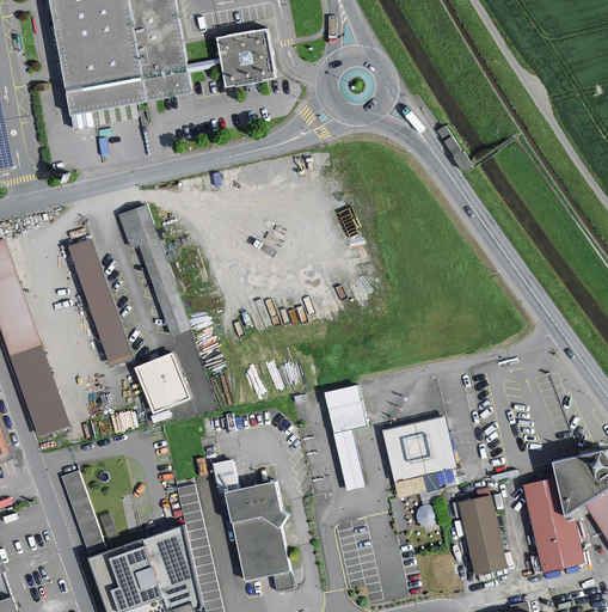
[(215,56),(179,62),(177,43),(169,0),(45,0),(68,128),(90,124),(87,109),(186,92),(183,73),(217,67),(221,87),(270,79),(262,29),(212,37),(215,56)]
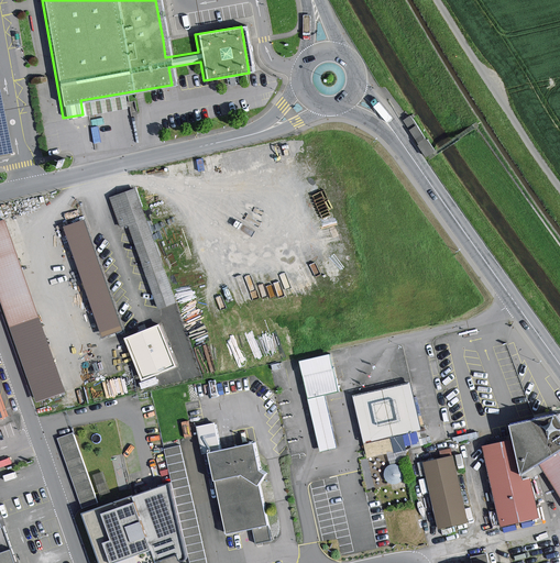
[(0,154),(9,153),(0,105),(0,154)]
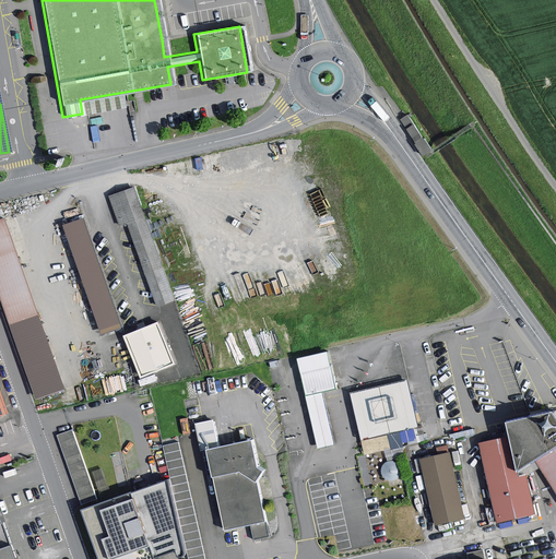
[(126,221),(155,302),(173,297),(133,188),(109,197),(118,224),(126,221)]
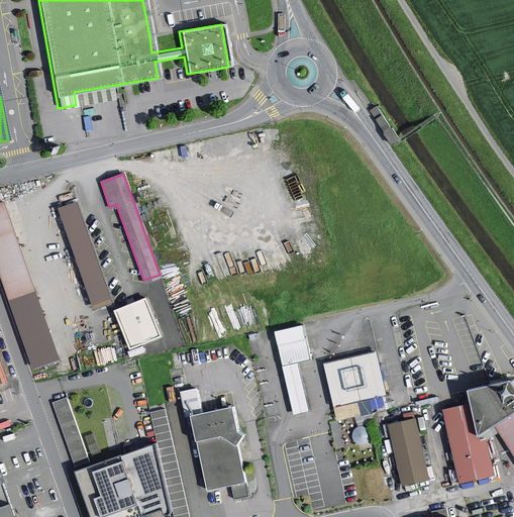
[(0,272),(33,367),(60,357),(4,201),(0,202),(0,272)]
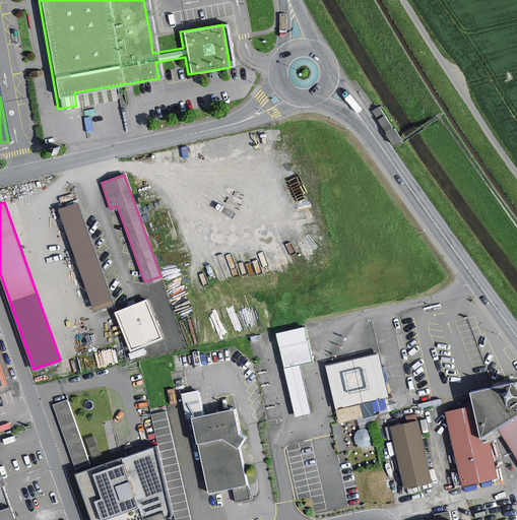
[(111,304),(75,202),(56,208),(91,311),(111,304)]
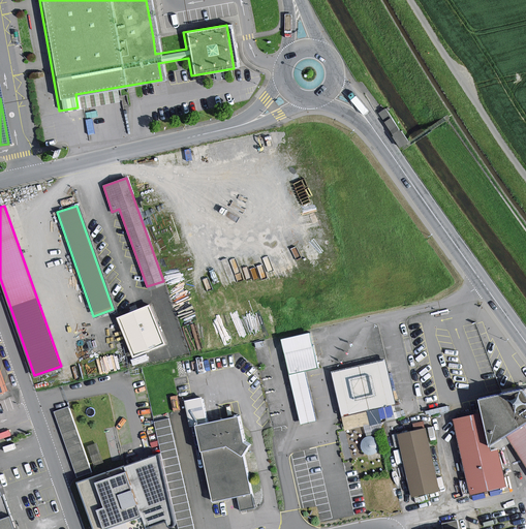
[(114,319),(129,359),(162,345),(146,306),(114,319)]
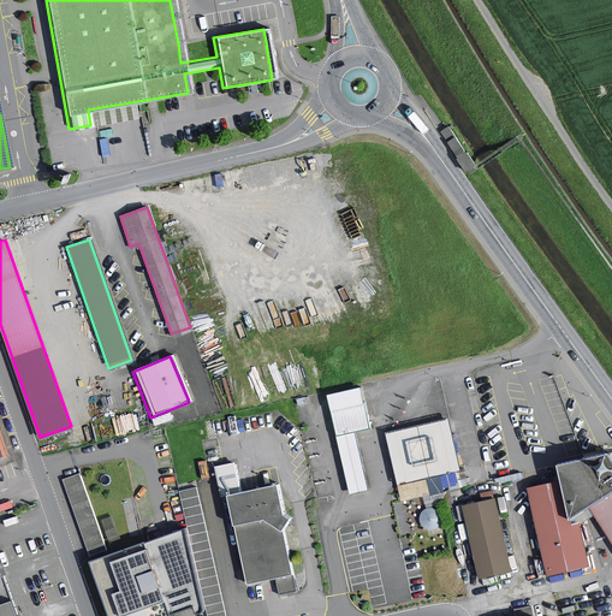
[(327,395),(349,492),(366,487),(352,430),(367,426),(358,388),(327,395)]
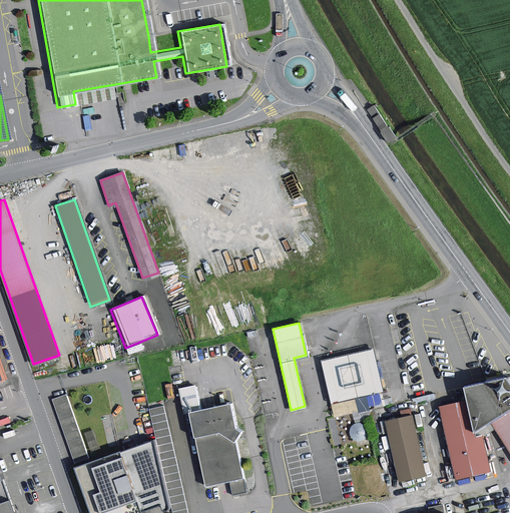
[(322,360),(334,416),(357,411),(354,396),(381,390),(372,349),(322,360)]
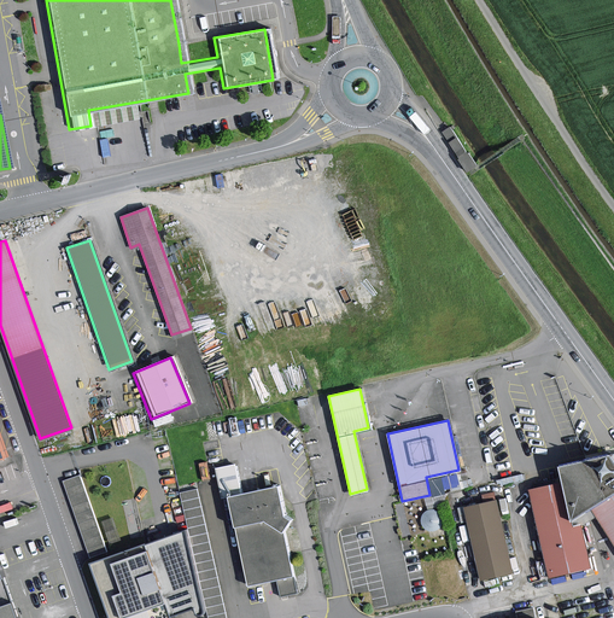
[(613,493),(613,453),(606,455),(601,456),(556,466),(560,482),(569,522),(588,511),(613,493)]
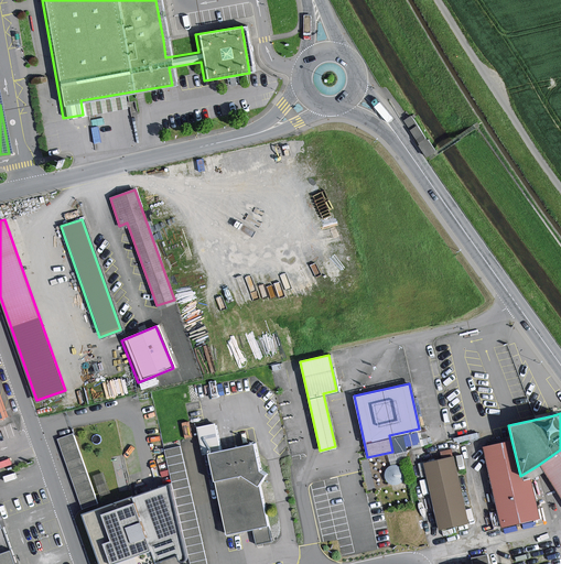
[(71,433),(55,438),(81,509),(96,503),(71,433)]
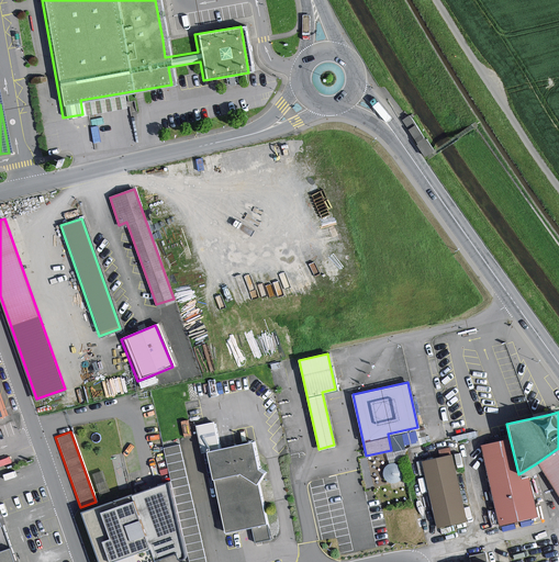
[(496,527),(535,517),(526,478),(520,480),(518,474),(510,438),(478,446),(496,527)]
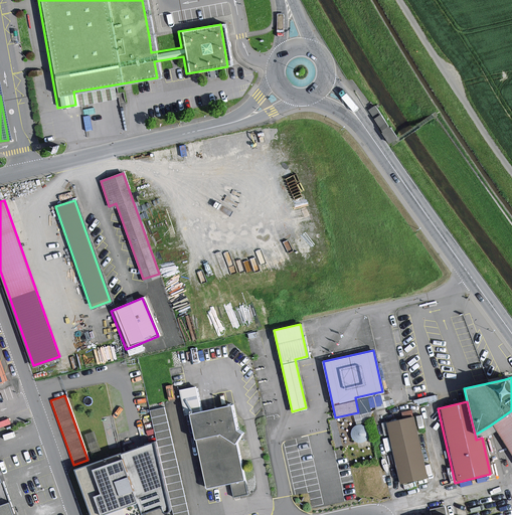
[(240,435),(234,432),(229,406),(200,411),(194,413),(186,414),(187,418),(188,421),(202,489),(240,481),(233,445),(240,435)]
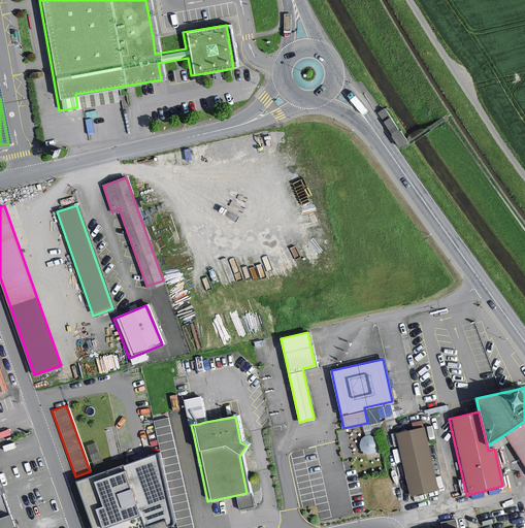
[(174,522),(175,527),(191,527),(166,418),(152,421),(158,452),(174,522)]
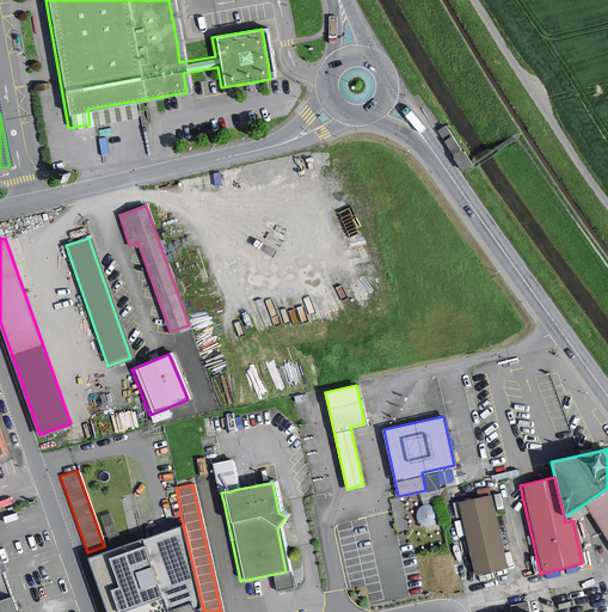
[(607,488),(582,506),(607,545),(607,488)]
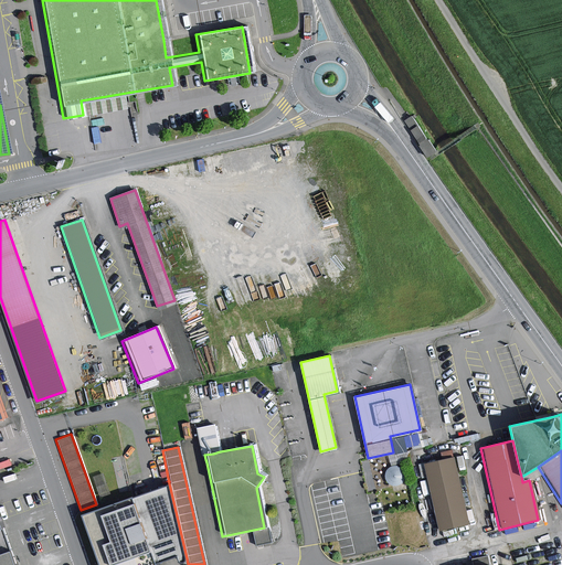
[(424,464),(439,529),(468,522),(453,457),(424,464)]
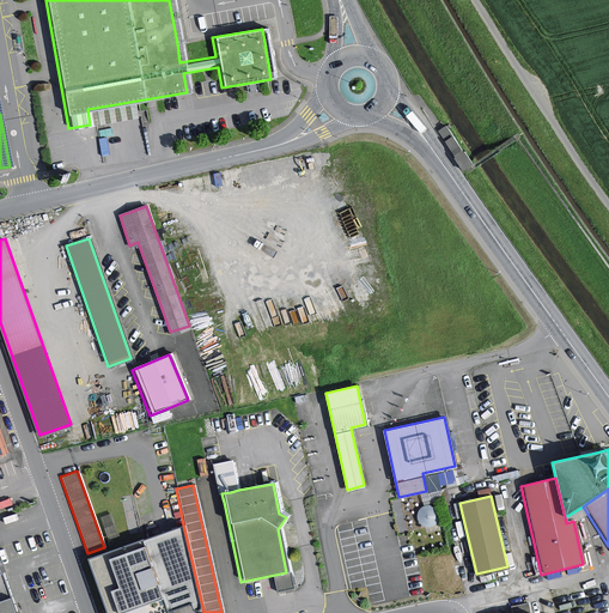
[(202,606),(183,525),(89,556),(110,612),(171,612),(170,608),(192,600),(195,610),(202,606)]
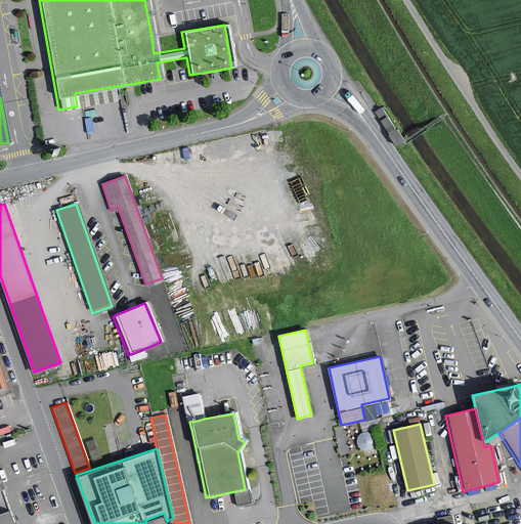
[(0,523),(13,523),(0,485),(0,523)]
